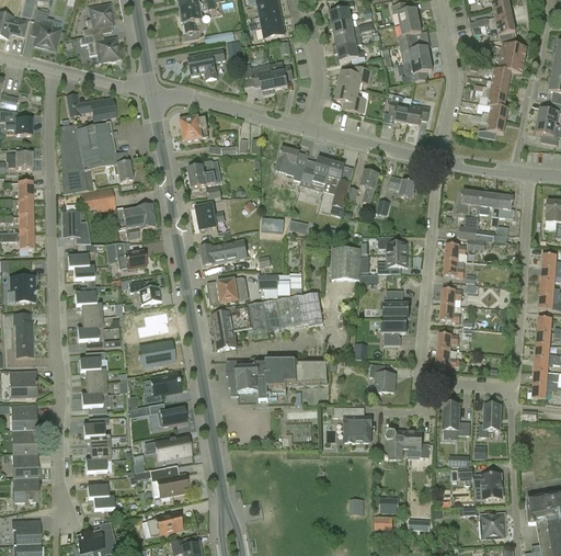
[(202,18),(201,10),(216,7),(214,0),(180,6),(181,13),(180,14),(181,19),(182,20),(183,21),(184,21),(185,30),(195,29),(193,20),(202,18)]
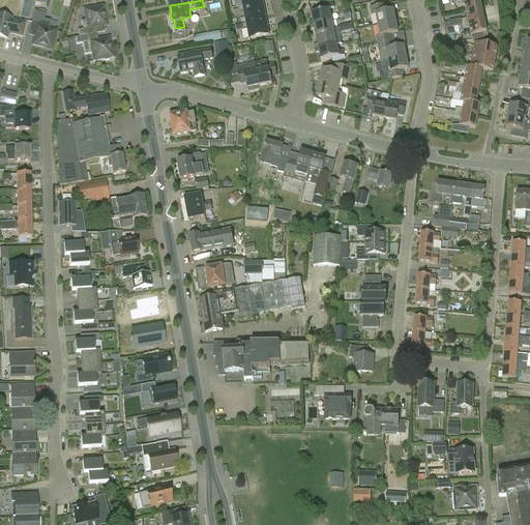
[(242,2),(245,18),(266,15),(263,0),(253,0),(242,2)]
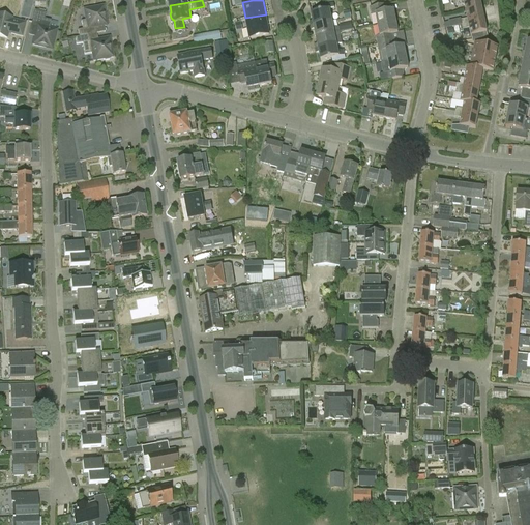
[(331,17),(329,5),(334,4),(333,0),(329,0),(325,1),(325,6),(311,9),(313,17),(308,18),(310,22),(331,17)]
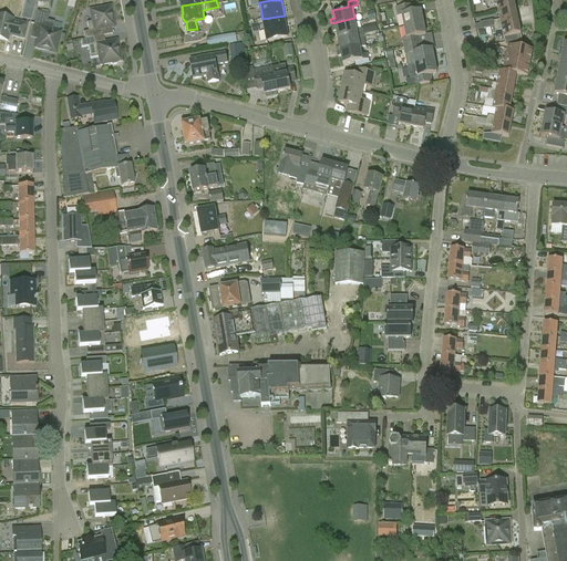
[(397,12),(402,11),(404,22),(423,19),(421,7),(414,8),(412,0),(395,3),(397,12)]
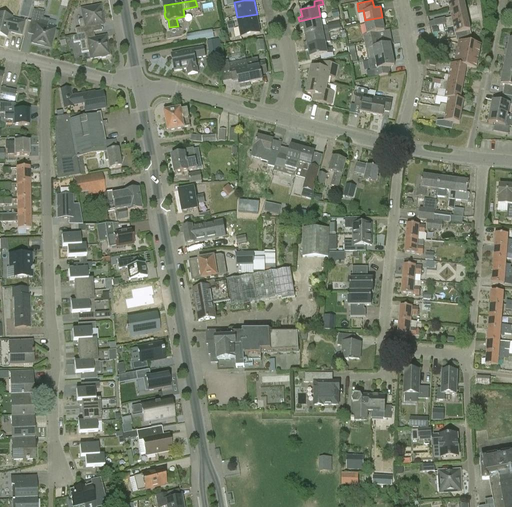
[(442,2),(448,1),(450,8),(465,4),(464,0),(442,0),(442,2)]
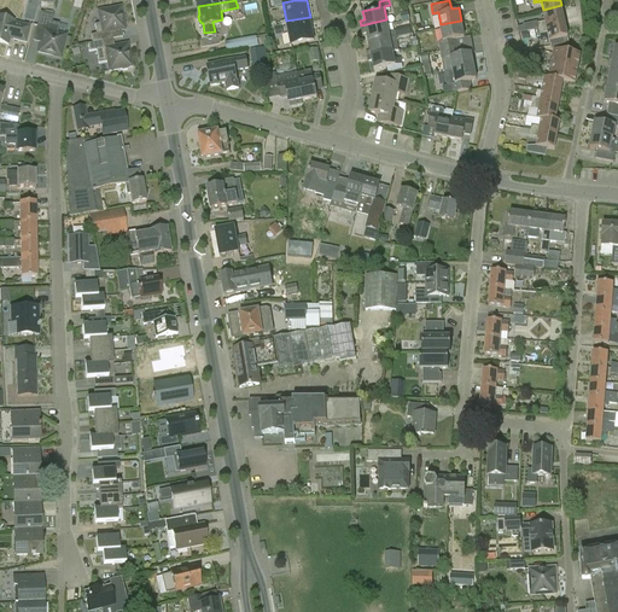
[(87,39),(87,40),(105,36),(114,34),(112,28),(122,25),(124,23),(121,4),(118,3),(97,6),(99,19),(94,19),(97,29),(91,30),(92,39),(87,39)]
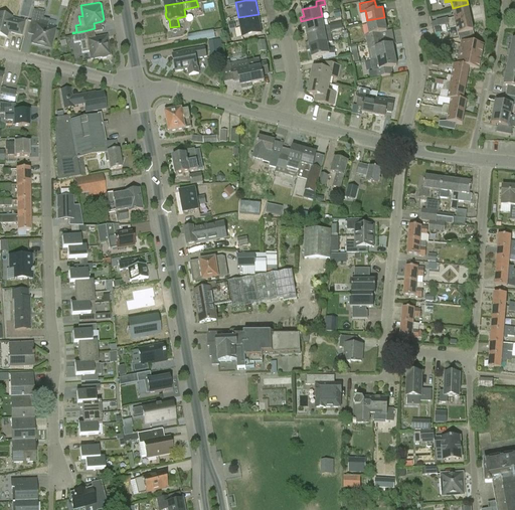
[(21,4),(19,13),(27,15),(29,6),(21,4)]
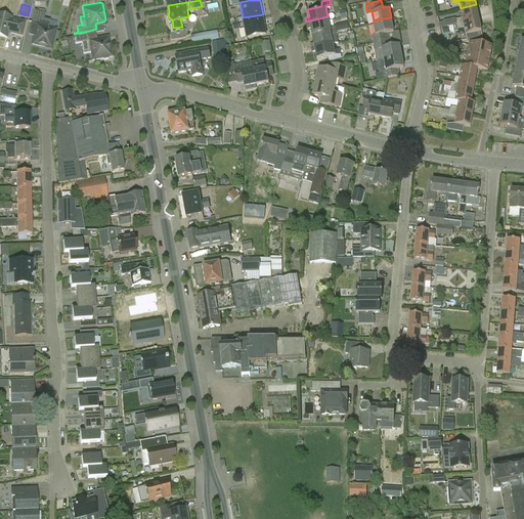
[(461,8),(462,14),(455,16),(456,20),(478,15),(476,4),(461,8)]
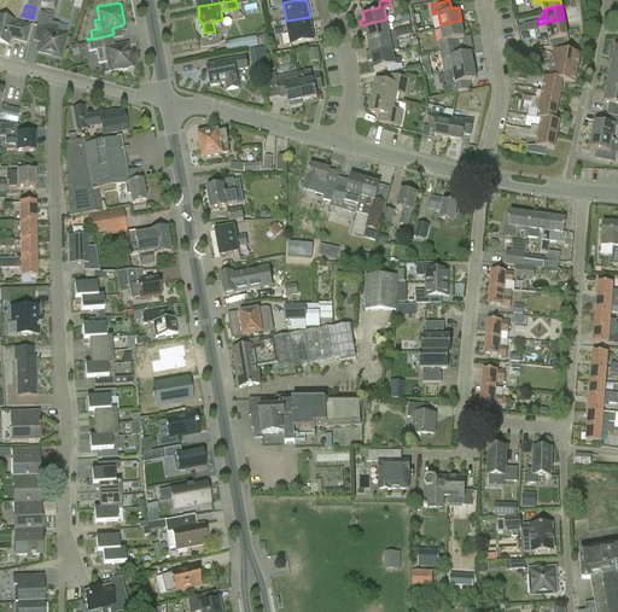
[(42,28),(38,47),(60,53),(66,30),(57,28),(59,19),(52,17),(53,11),(40,7),(35,25),(42,28)]
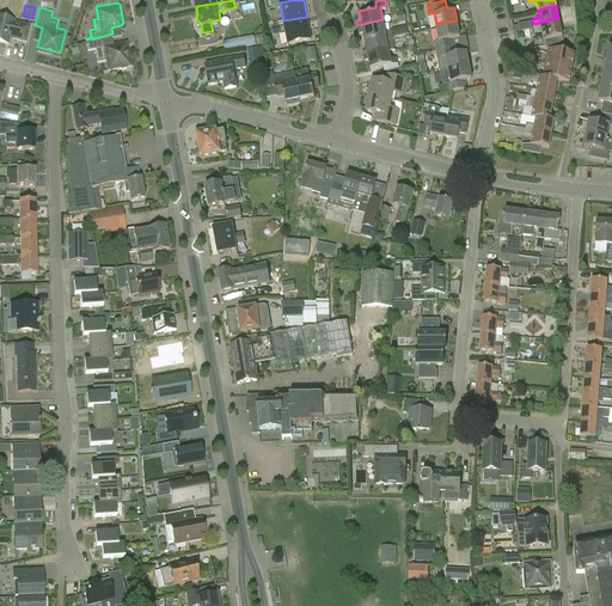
[(0,12),(0,37),(7,40),(10,32),(25,37),(29,22),(13,18),(13,16),(0,12)]
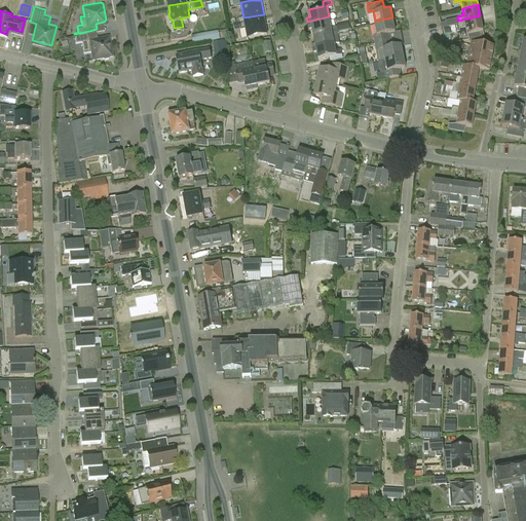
[(267,30),(264,14),(243,17),(248,34),(267,30)]
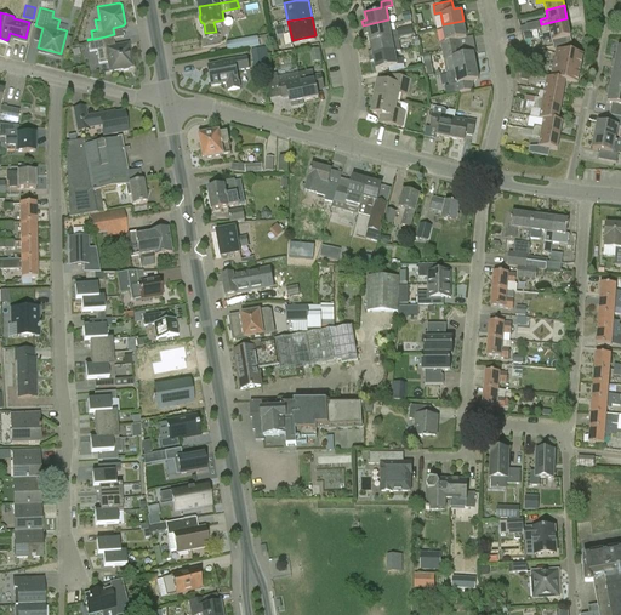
[(570,33),(567,18),(541,24),(542,30),(550,28),(552,36),(570,33)]
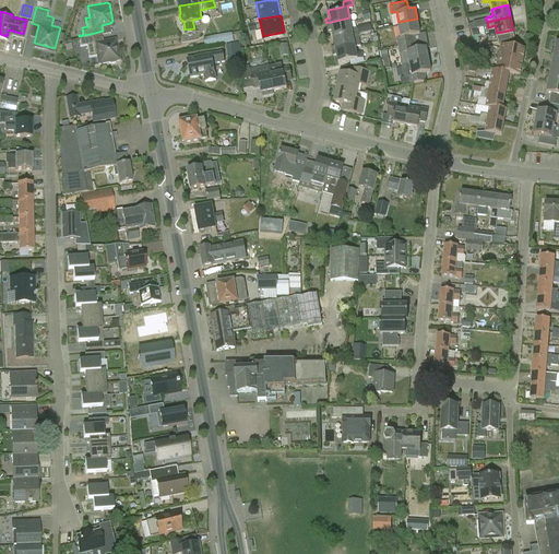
[(328,27),(331,26),(333,34),(358,30),(364,28),(363,23),(351,25),(349,18),(326,23),(328,27)]
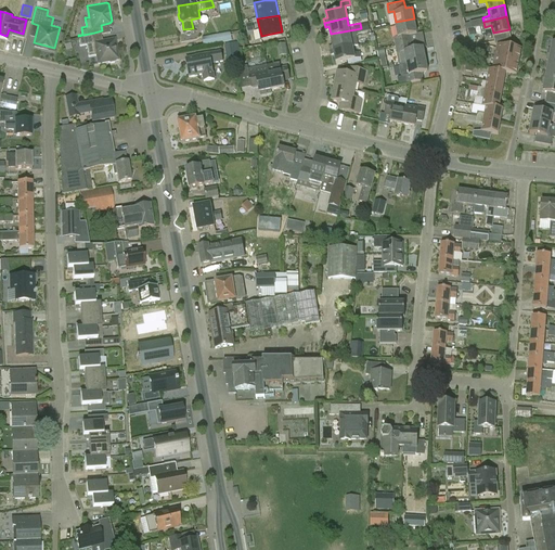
[(396,22),(398,34),(392,35),(395,42),(412,39),(410,32),(416,30),(414,18),(396,22)]
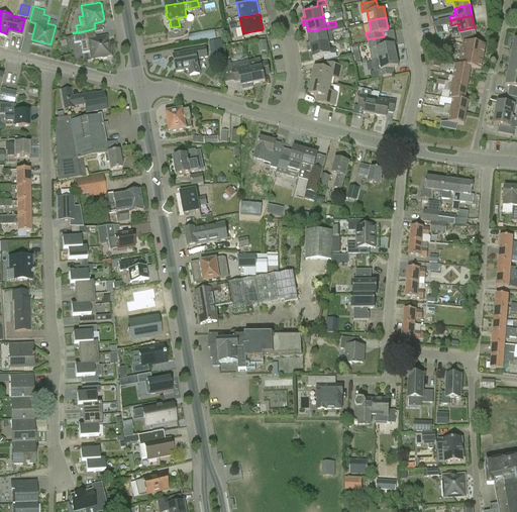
[(214,27),(214,26),(188,31),(189,39),(216,34),(224,32),(223,25),(214,27)]
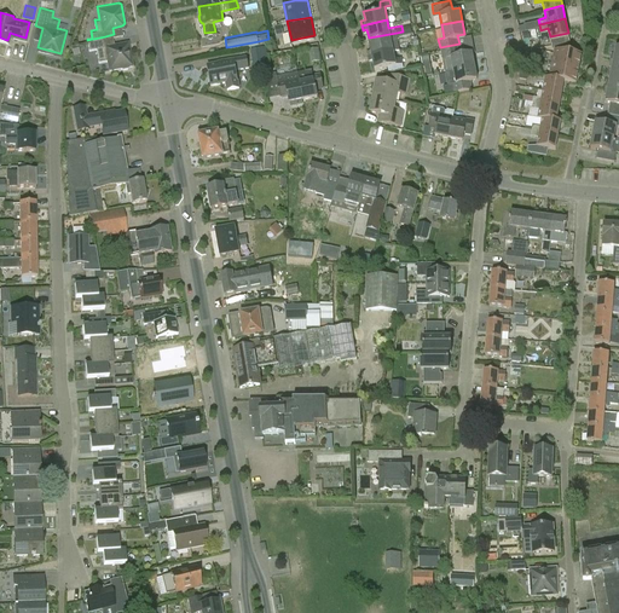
[(369,38),(370,47),(366,47),(366,52),(393,47),(399,45),(397,33),(369,38)]
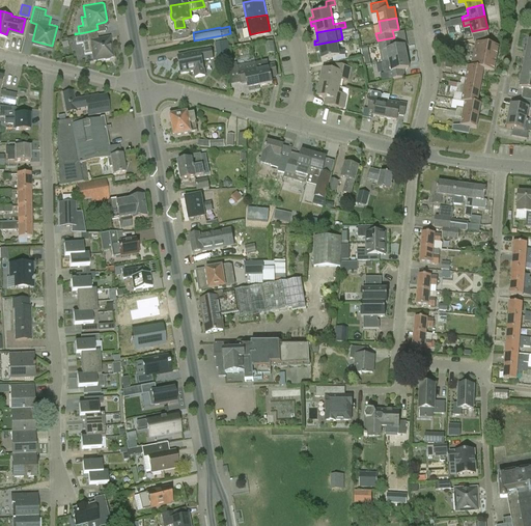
[(91,37),(90,31),(75,34),(77,40),(82,39),(85,51),(92,49),(93,57),(103,55),(105,56),(109,56),(111,54),(113,53),(109,33),(91,37)]
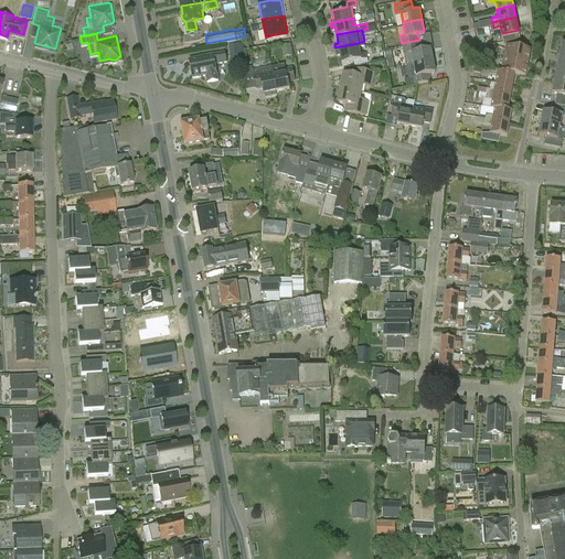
[(228,42),(231,56),(242,54),(241,50),(244,49),(243,39),(228,42)]
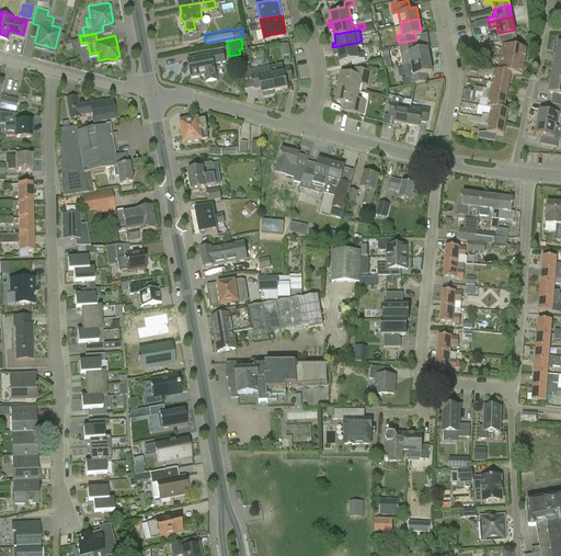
[(288,38),(279,41),(282,52),(290,50),(288,38)]
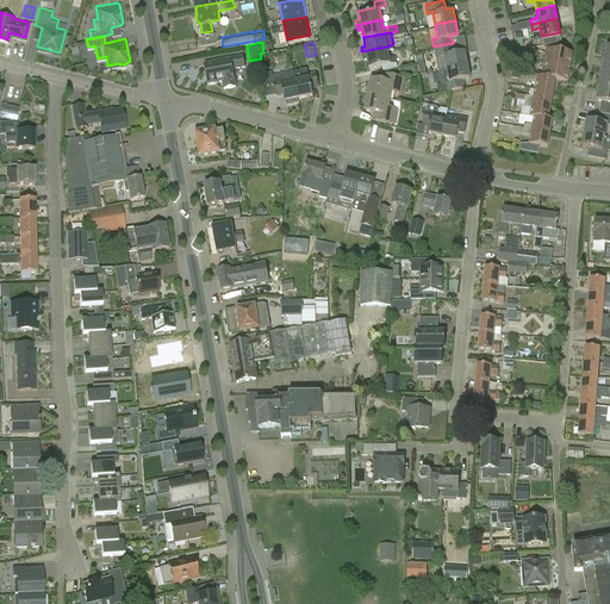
[(549,42),(549,44),(547,44),(543,58),(570,63),(572,49),(554,45),(555,43),(549,42)]
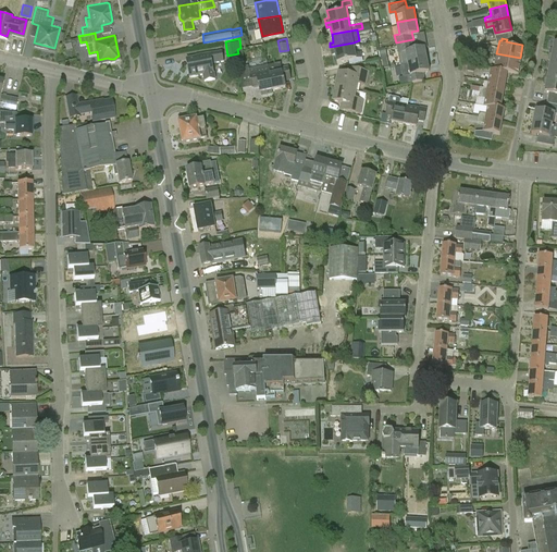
[(415,46),(413,39),(396,43),(400,62),(408,60),(426,57),(424,45),(415,46)]
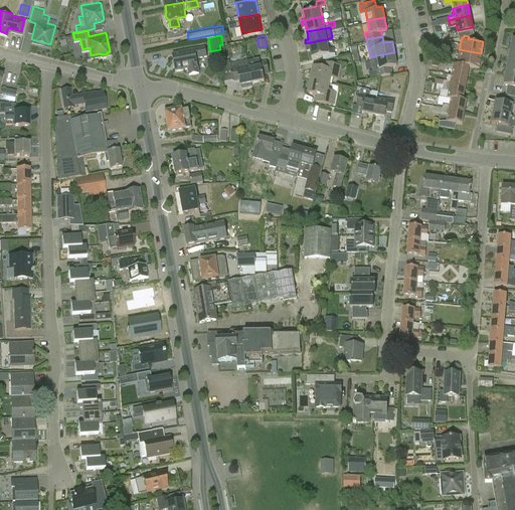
[(328,45),(327,39),(305,43),(306,47),(310,46),(312,54),(329,50),(335,49),(334,44),(328,45)]
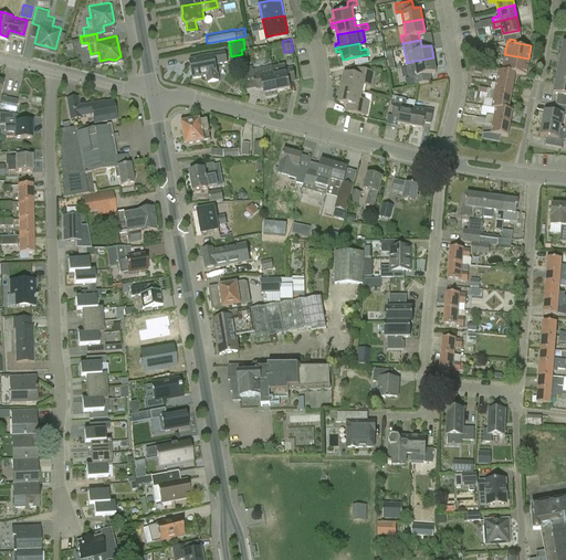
[(390,46),(385,49),(388,65),(395,64),(390,46)]
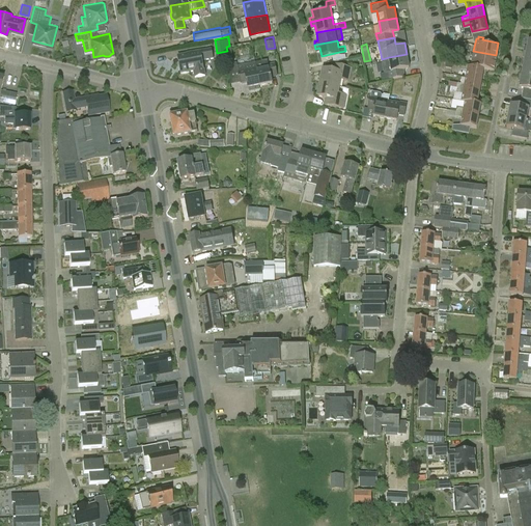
[(203,66),(201,56),(213,55),(211,46),(187,50),(187,51),(177,52),(180,70),(193,67),(195,74),(205,72),(204,66),(203,66)]
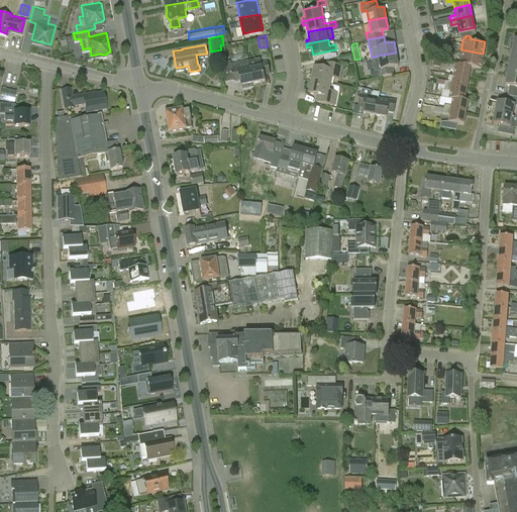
[(460,49),(458,62),(481,66),(483,54),(460,49)]
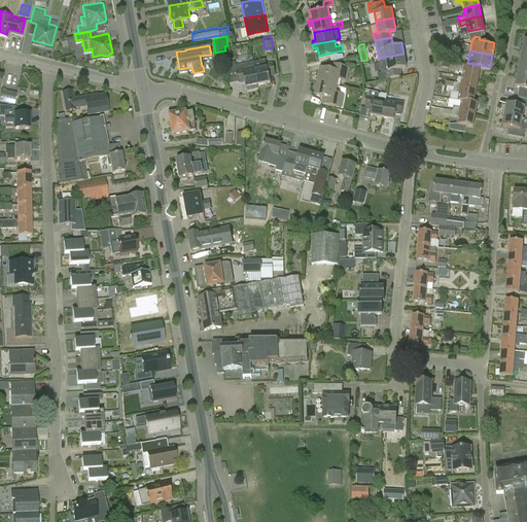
[(406,64),(403,54),(386,57),(379,59),(381,69),(385,68),(386,75),(401,72),(399,65),(406,64)]
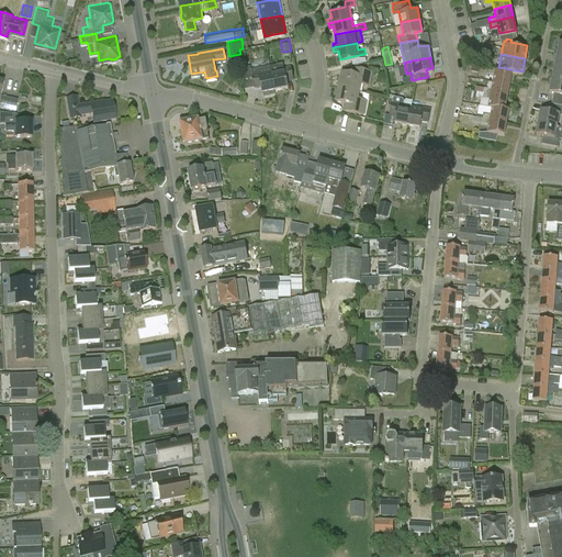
[(291,63),(283,65),(282,60),(270,63),(271,69),(274,87),(288,85),(287,79),(293,77),(291,63)]
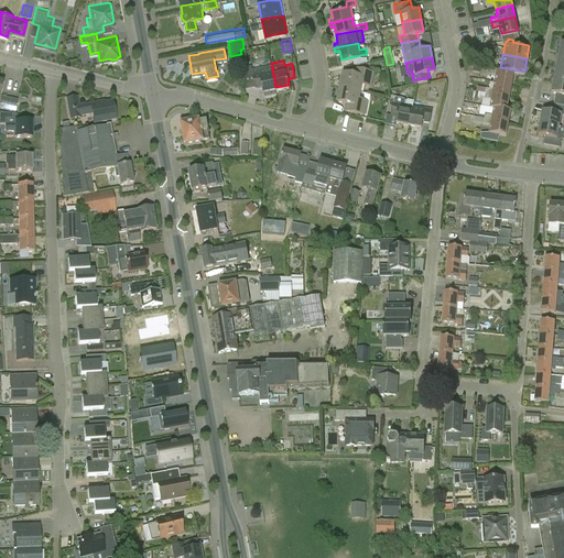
[(360,88),(361,81),(371,83),(373,68),(351,64),(350,72),(343,69),(339,84),(360,88)]
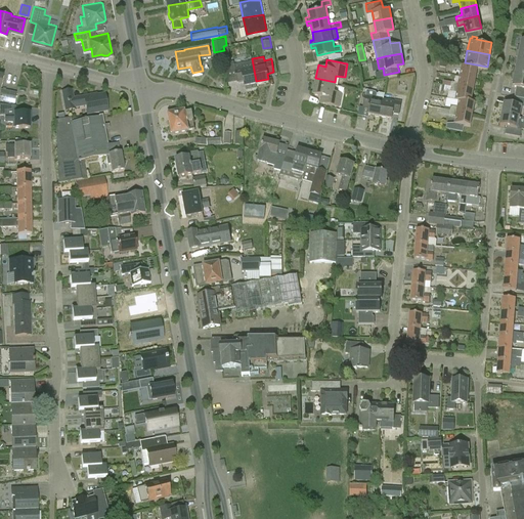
[(523,60),(517,59),(516,66),(513,65),(512,71),(523,73),(523,60)]
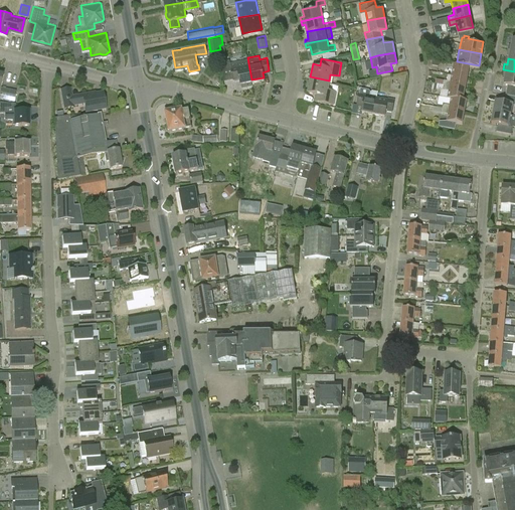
[(447,64),(453,65),(452,72),(467,74),(469,64),(479,65),(457,61),(454,60),(448,59),(447,64)]
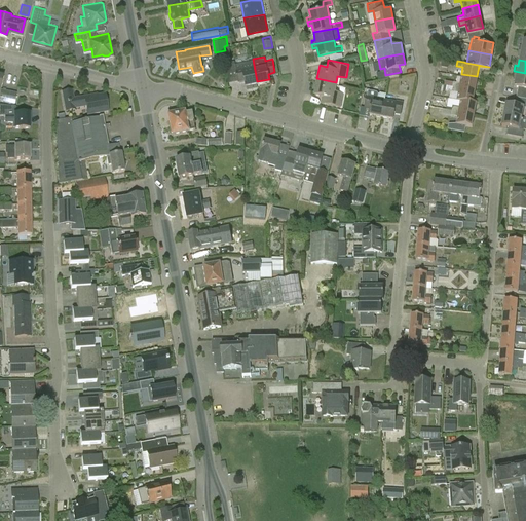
[(257,81),(254,65),(241,67),(241,65),(235,67),(237,80),(245,78),(246,84),(257,81)]
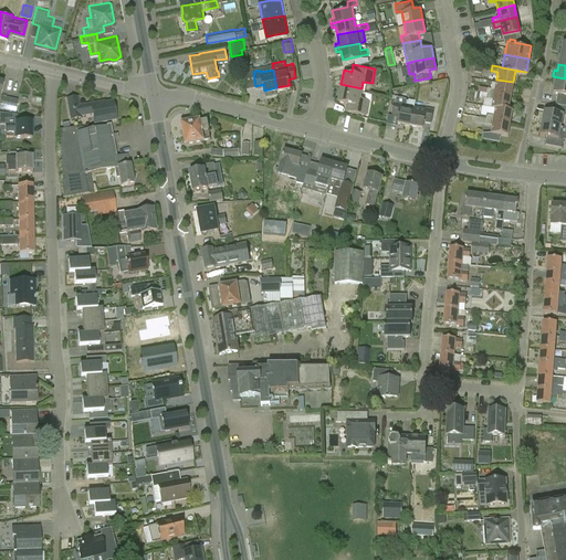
[(0,105),(14,108),(18,96),(0,93),(3,75),(0,74),(0,105)]
